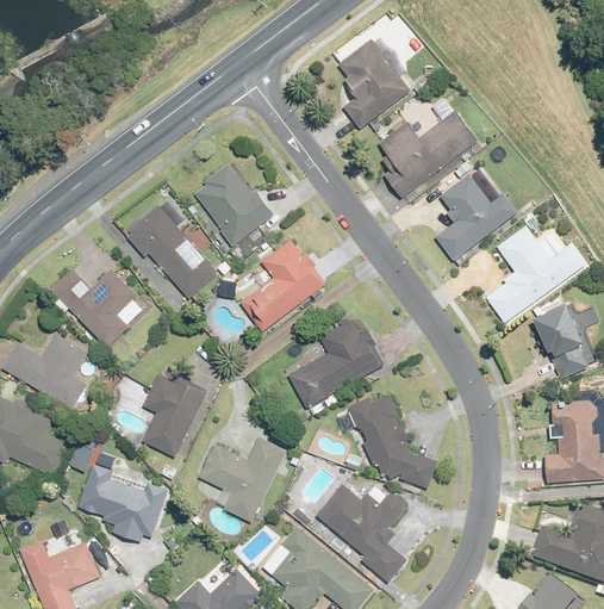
[(342,106),(359,129),(409,91),(369,38),(336,63),(347,78),(342,82),(354,98),(342,106)]
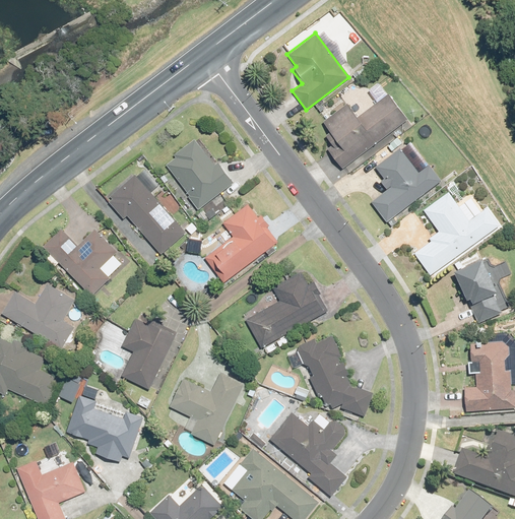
[(332,143),(324,149),(341,172),(409,120),(387,90),(357,114),(346,102),(322,120),(332,133),(328,137),(332,143)]
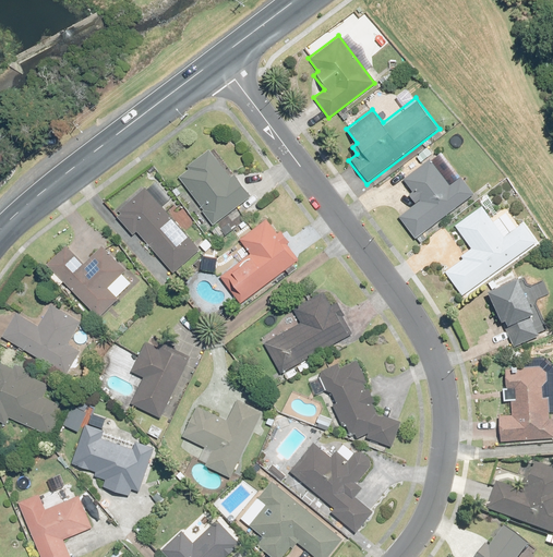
[(185,169),(175,178),(211,226),(249,197),(231,174),(227,178),(206,149),(183,167),(185,169)]
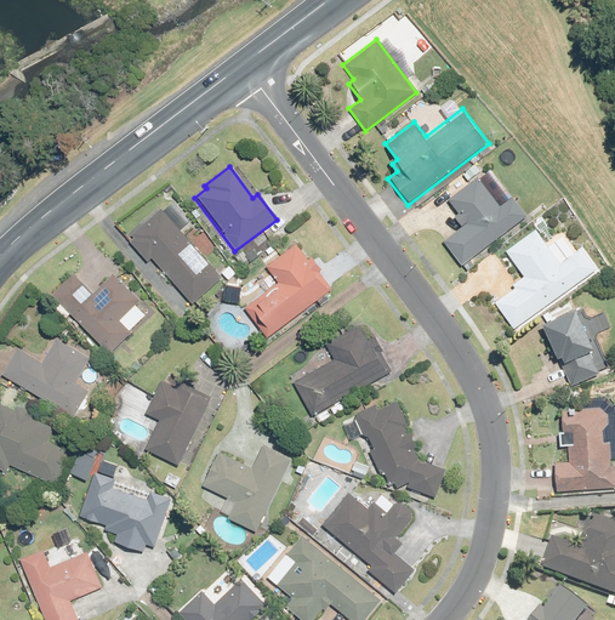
[(460,226),(440,240),(460,267),(525,217),(511,197),(499,205),(477,177),(446,199),(457,214),(453,217),(460,226)]
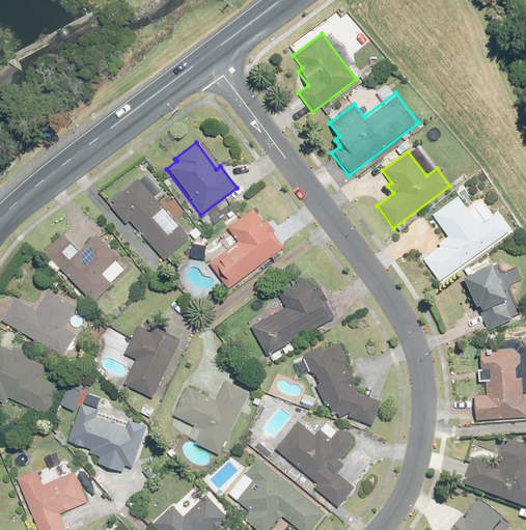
[(113,202),(109,206),(123,223),(129,219),(164,259),(191,235),(139,176),(111,200),(113,202)]
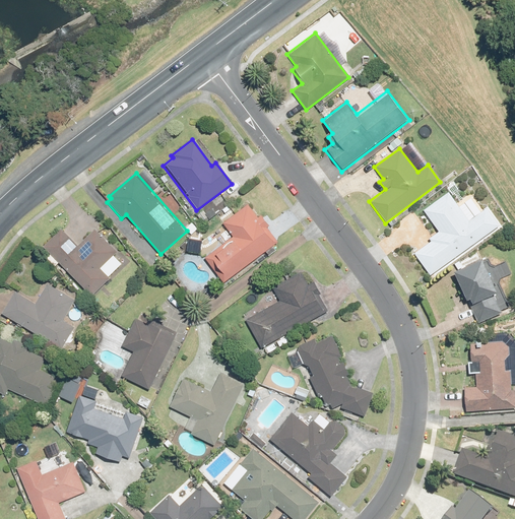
[(429,242),(411,254),(428,276),(499,226),(487,209),(467,222),(446,193),(421,211),(436,232),(427,239),(429,242)]
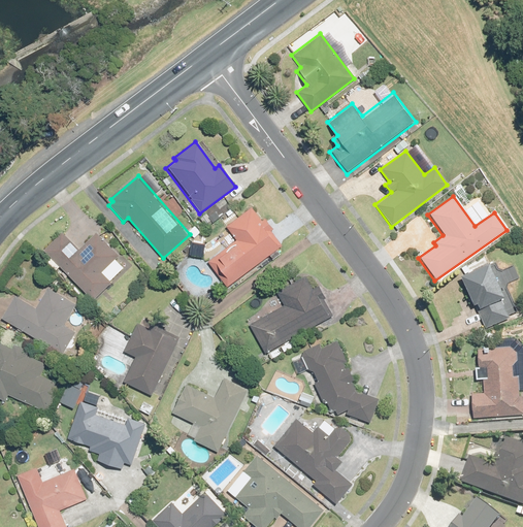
[(204,262),(225,288),(280,245),(268,231),(271,229),(263,219),(260,222),(249,208),(226,226),(235,238),(204,262)]
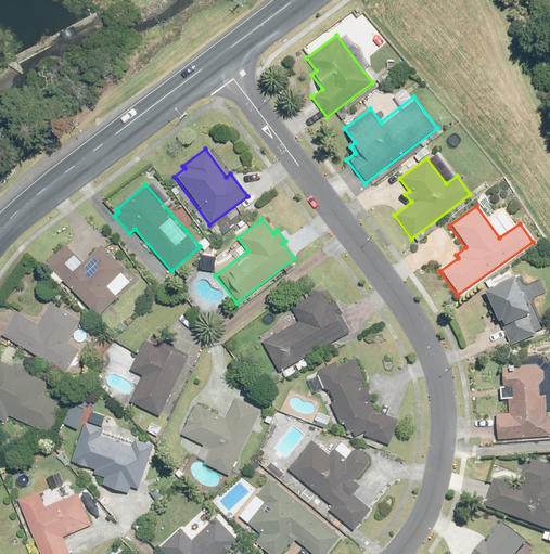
[(45,265),(97,317),(116,297),(105,286),(123,269),(100,245),(81,263),(63,246),(45,265)]
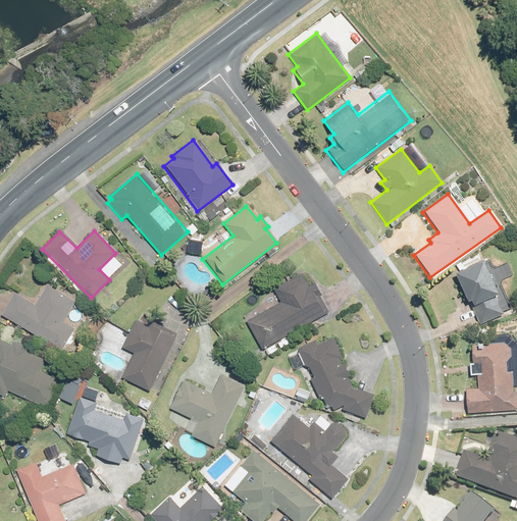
[(468,304),(478,324),(503,312),(496,298),(505,294),(487,258),(456,272),(471,303),(468,304)]
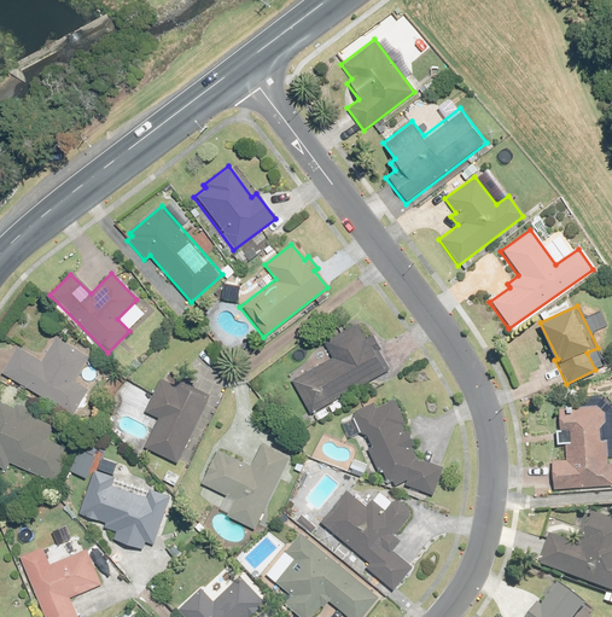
[(330,358),(289,379),(308,414),(388,373),(376,351),(379,349),(372,336),(365,339),(355,324),(321,342),(330,358)]
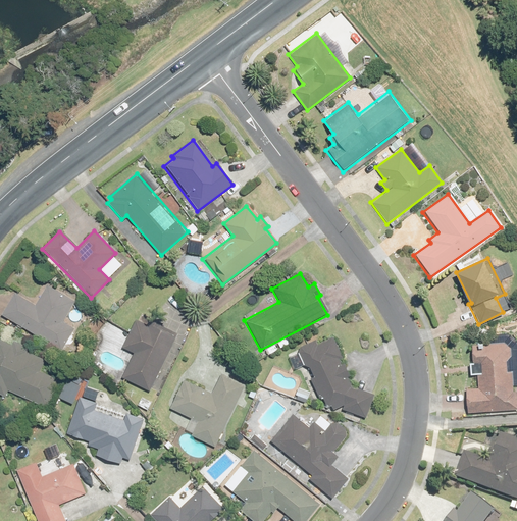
[(12,292),(0,312),(0,315),(60,351),(74,328),(61,320),(72,303),(47,288),(36,306),(12,292)]
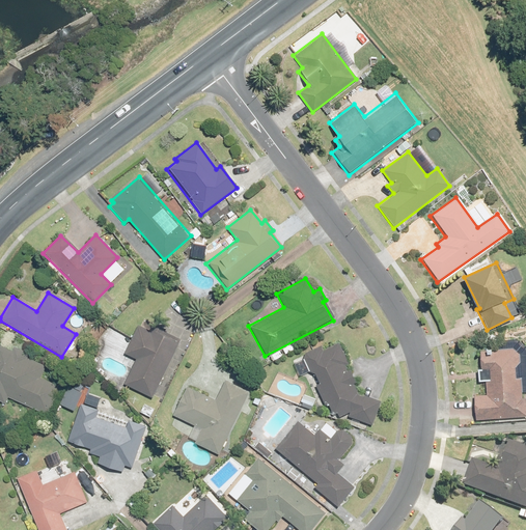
[(136,359),(123,383),(148,396),(176,341),(154,330),(150,335),(136,328),(123,353),(136,359)]
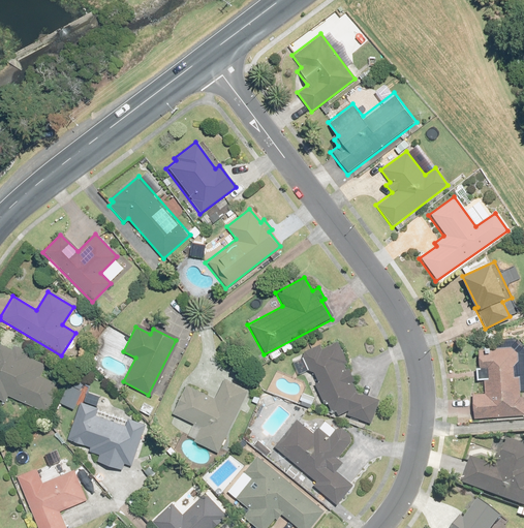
[(337,414),(346,410),(345,415),(370,424),(378,400),(353,392),(349,382),(356,379),(348,366),(345,368),(344,366),(347,364),(337,341),(320,348),(318,345),(303,352),(302,358),(307,371),(314,373),(317,381),(312,383),(321,406),(326,404),(329,410),(337,414)]
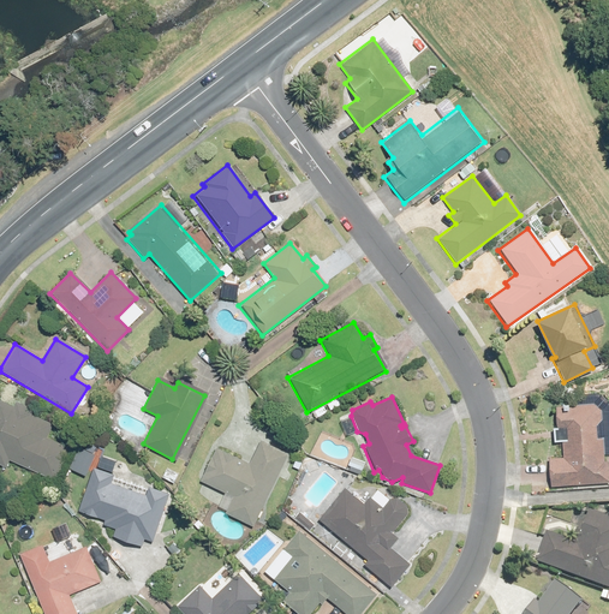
[(0,465),(4,466),(6,460),(45,480),(67,435),(0,401),(0,465)]
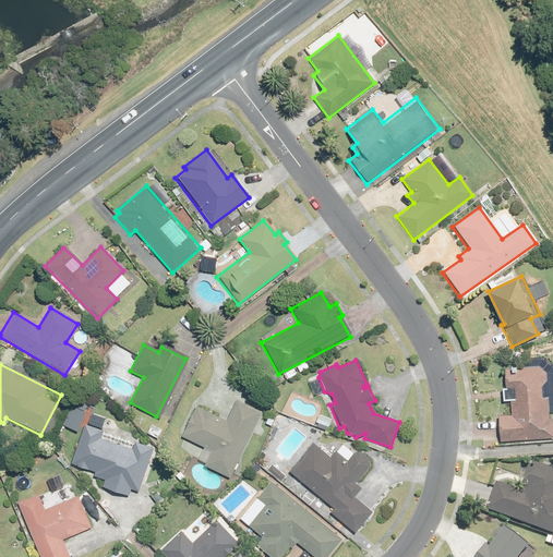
[(494,415),(496,444),(552,439),(552,438),(552,418),(548,419),(545,373),(539,367),(503,370),(505,389),(513,389),(514,401),(507,401),(508,415),(494,415)]
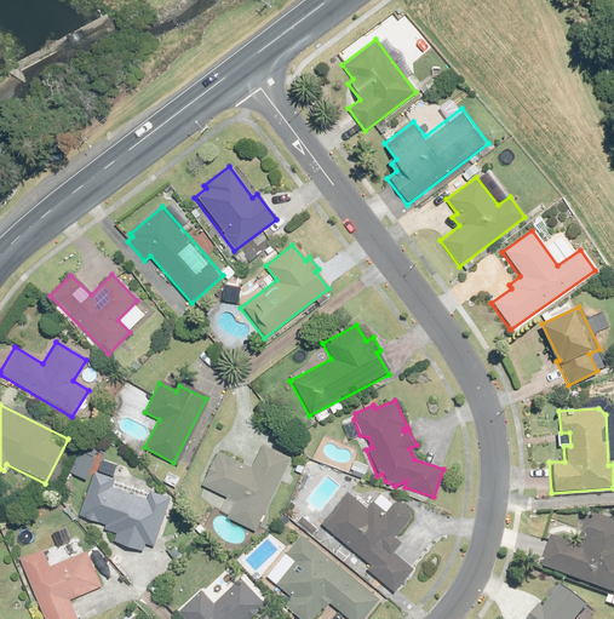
[(216,452),(200,486),(233,500),(224,517),(253,532),(288,458),(262,445),(250,469),(216,452)]
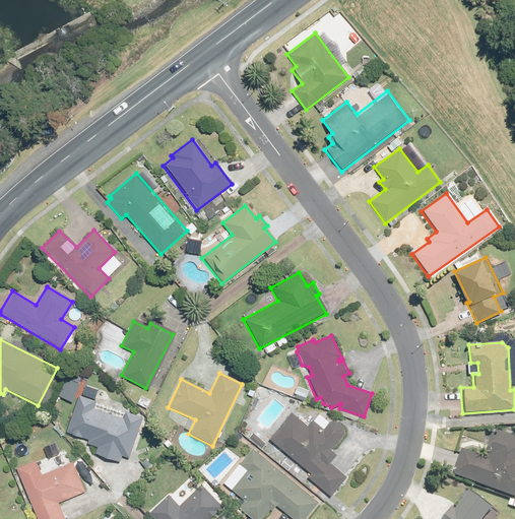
[(94,453),(119,461),(120,456),(128,459),(141,417),(124,412),(122,418),(92,408),(94,401),(76,395),(64,432),(87,440),(86,444),(97,447),(94,453)]
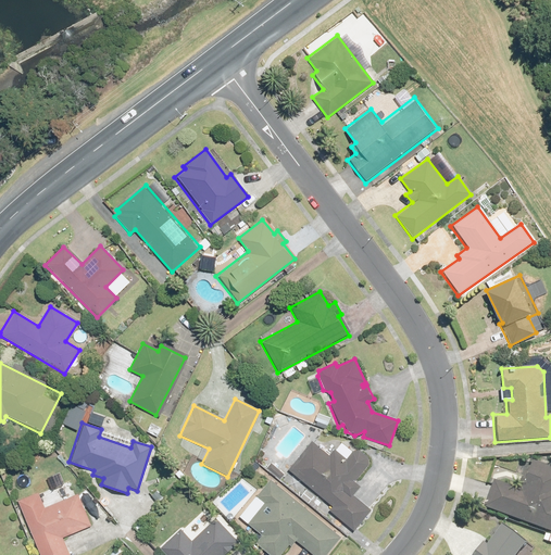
[(310,439),(284,470),(328,506),(325,511),(352,533),(370,512),(350,496),(358,487),(352,482),(366,465),(365,458),(359,452),(351,452),(346,458),(334,449),(329,454),(310,439)]
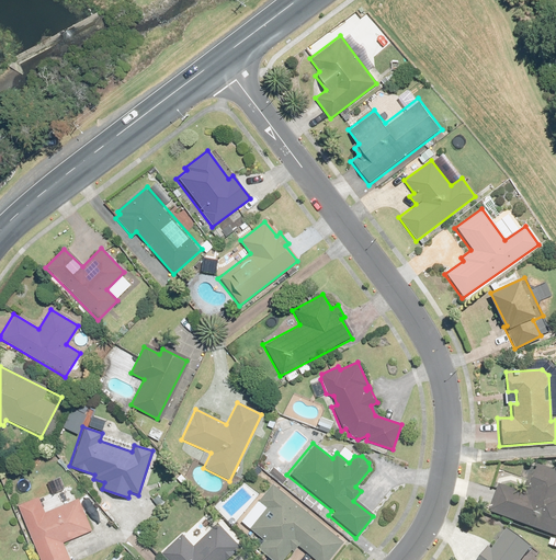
[(497,484),(487,512),(555,537),(555,471),(554,473),(536,467),(532,478),(528,477),(521,493),(497,484)]
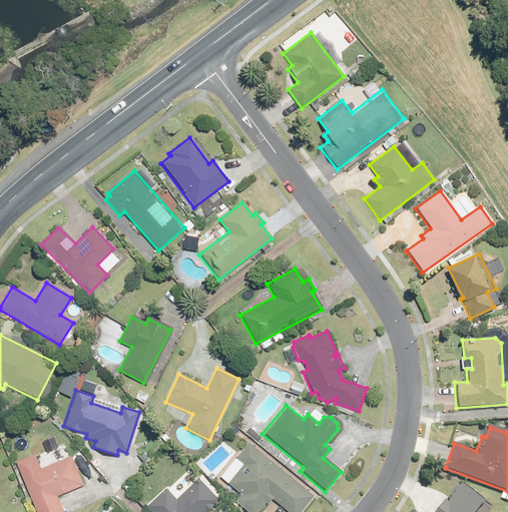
[(234,502),(247,511),(257,511),(265,503),(268,505),(272,500),(288,511),(301,511),(314,495),(247,445),(236,459),(243,464),(227,484),(241,494),(234,502)]
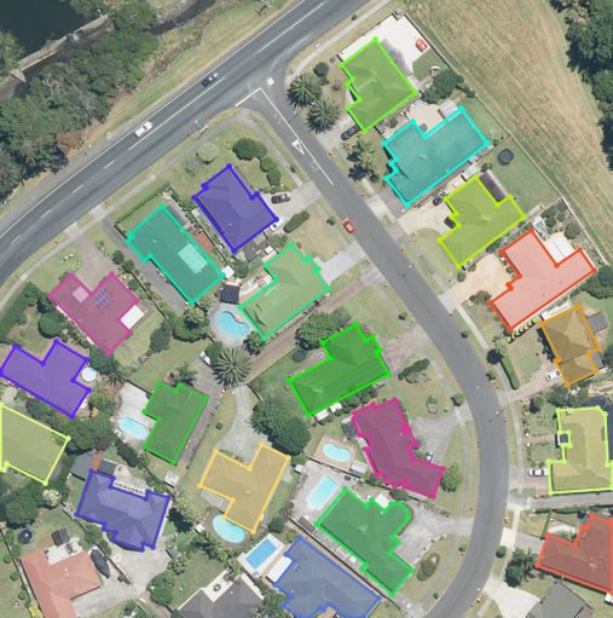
[(339,546),(331,554),(350,570),(356,561),(339,546)]
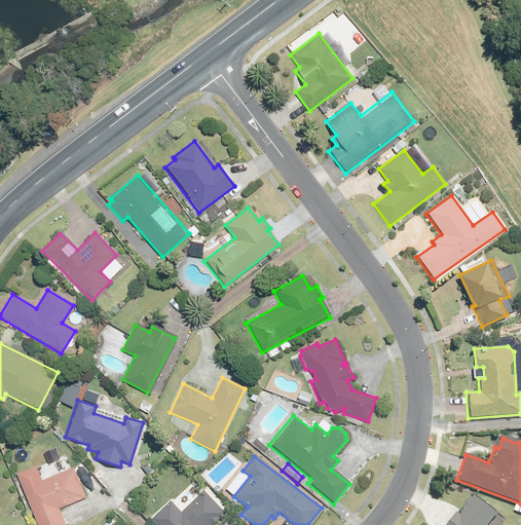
[(34,465),(14,474),(36,524),(63,524),(56,508),(83,496),(71,467),(41,481),(34,465)]
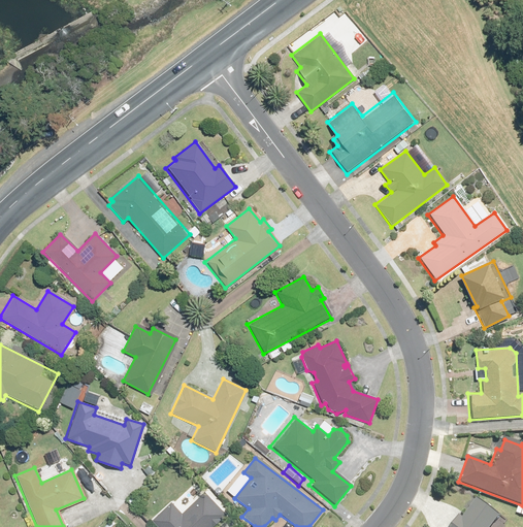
[(151,521),(156,526),(210,526),(224,515),(202,493),(182,514),(170,501),(151,521)]
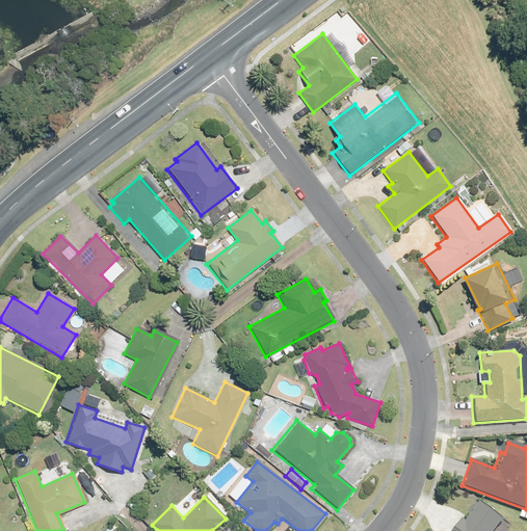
[(493,530),(501,520),(478,503),(465,522),(462,520),(452,530),(493,530)]
